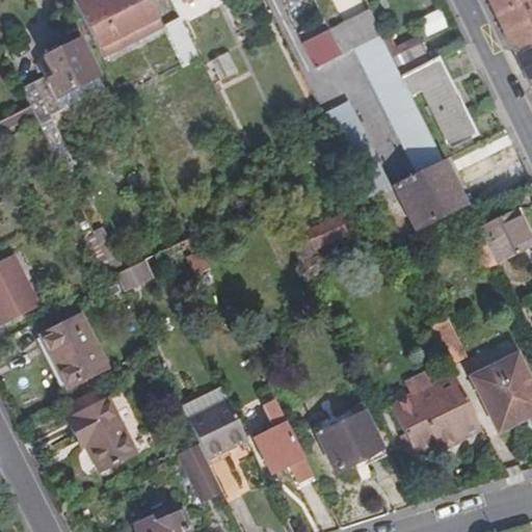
[(179,15),(162,23),(150,0),(80,0),(77,2),(96,38),(105,58),(162,29),(180,65),(200,56),(179,15)]
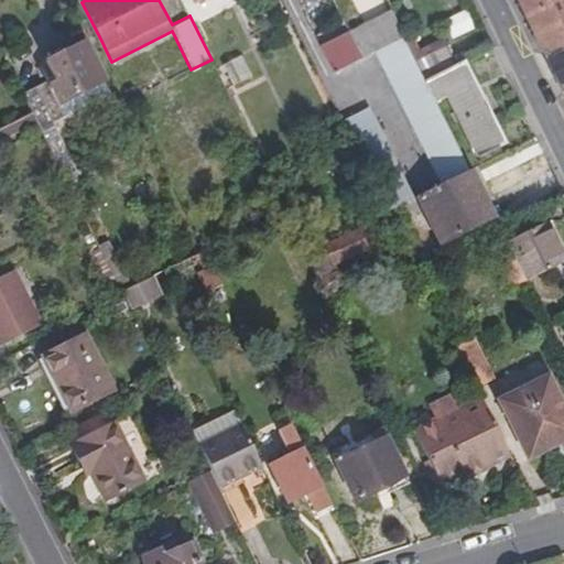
[(563,0),(518,0),(529,22),(545,54),(557,47),(563,43),(563,0)]
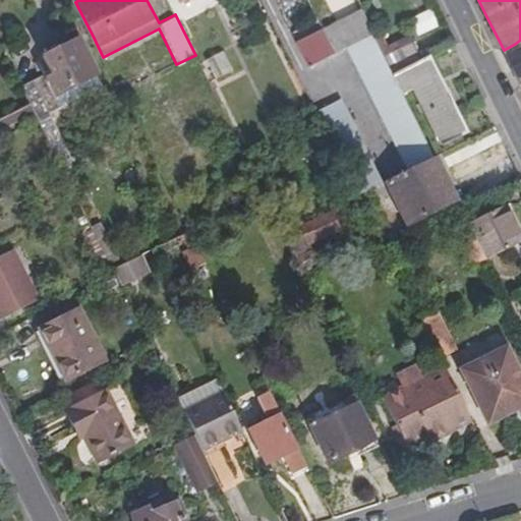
[(440,26),(431,10),(410,20),(418,37),(440,26)]
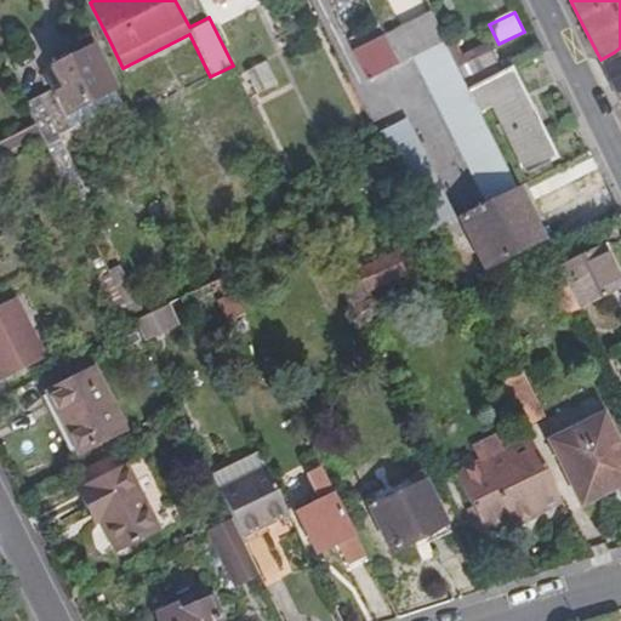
[(445,43),(432,16),(387,39),(400,66),(417,57),(446,44),(445,43)]
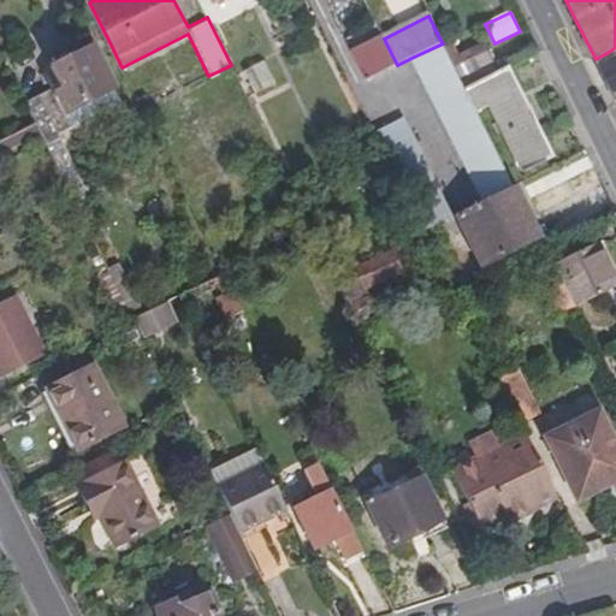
[(384,39),(353,53),(367,81),(397,65),(384,39)]
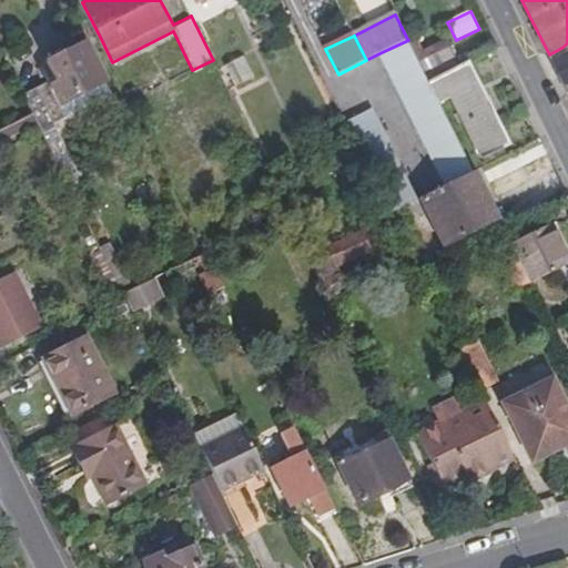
[(424,60),(449,47),(446,39),(422,50),(415,36),(407,39),(408,40),(416,54),(419,62),(424,60)]
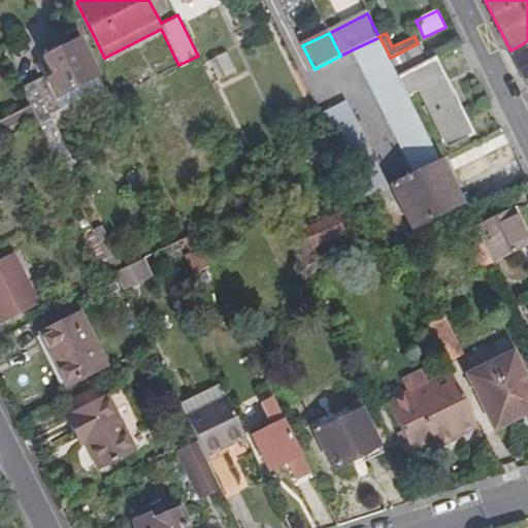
[(355,48),(362,64),(387,51),(380,37),(355,48)]
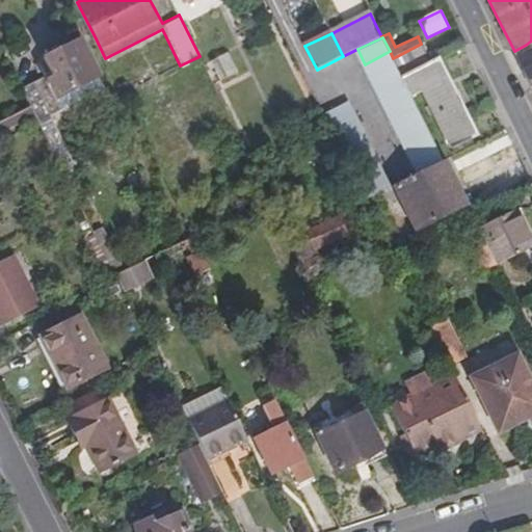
[(45,75),(21,88),(29,104),(37,121),(50,114),(61,108),(61,107),(56,97),(99,76),(104,85),(115,105),(126,100),(105,58),(96,38),(83,44),(81,41),(46,58),(56,78),(49,83),(45,75)]
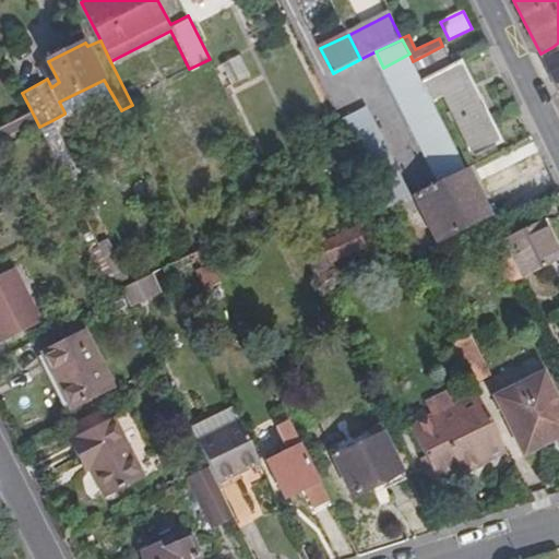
[(426,79),(455,64),(447,45),(442,46),(417,59),(426,79)]
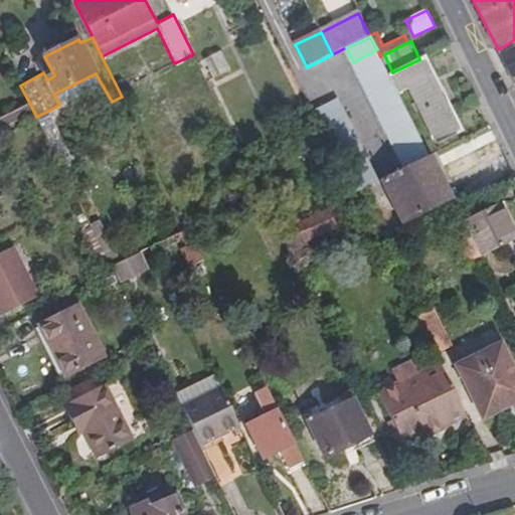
[(405,168),(430,156),(399,95),(388,73),(380,56),(377,49),(353,62),(405,168)]
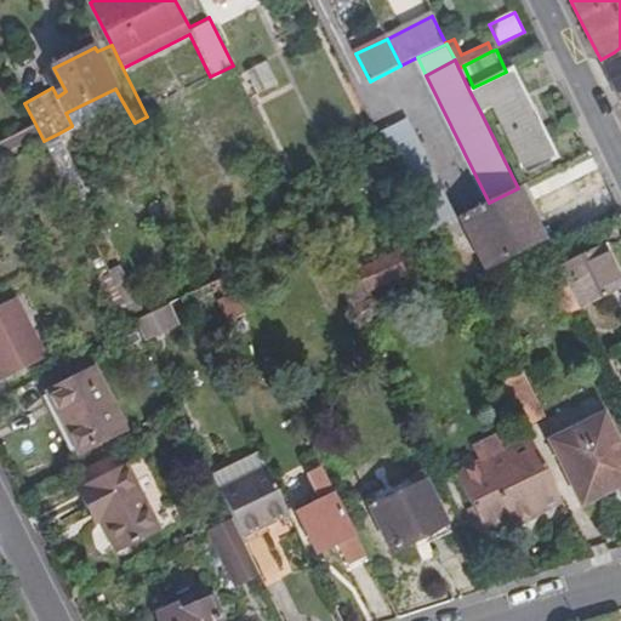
[(278,84),(266,62),(248,70),(260,93),(278,84)]
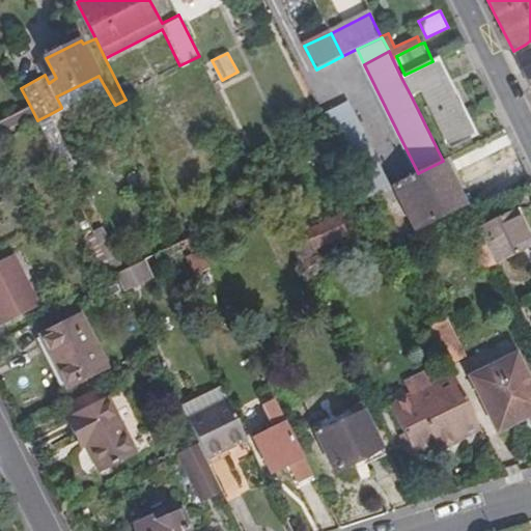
[(477,137),(438,59),(432,61),(404,75),(400,76),(412,98),(423,93),(450,150),(477,137)]
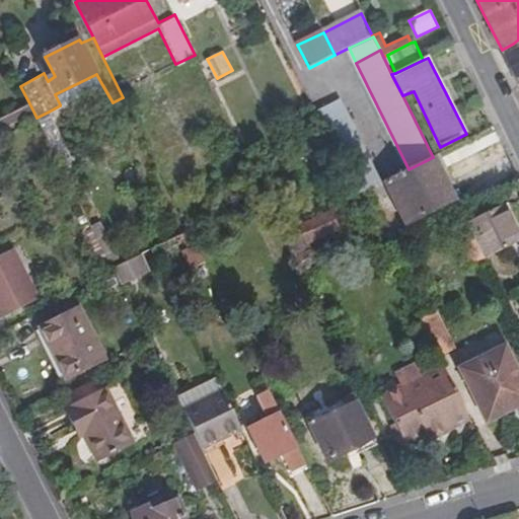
[(518,63),(510,68),(518,86),(518,85),(518,63)]
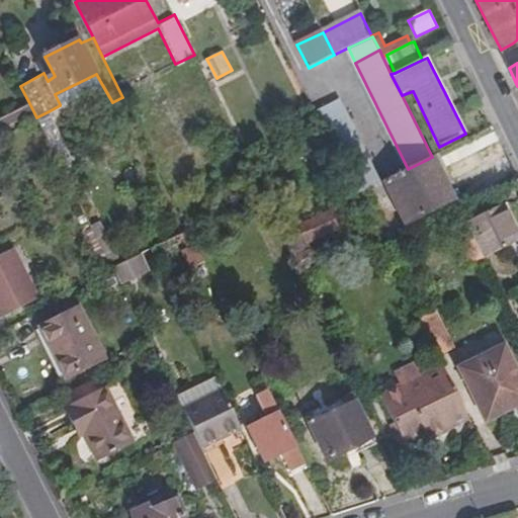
[(55,94),(60,104),(101,83),(96,74),(55,94)]
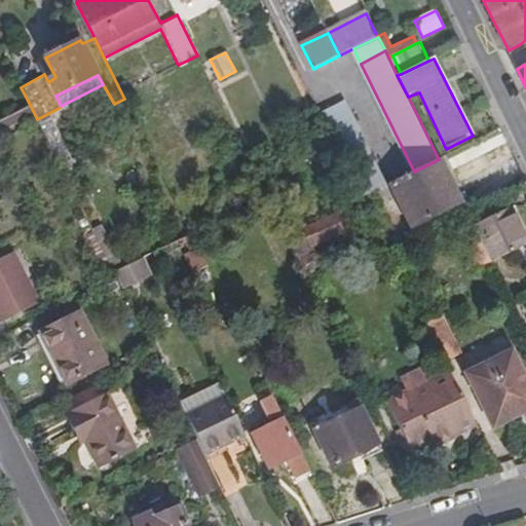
[(343,101),(320,112),(328,128),(362,197),(386,185),(343,101)]
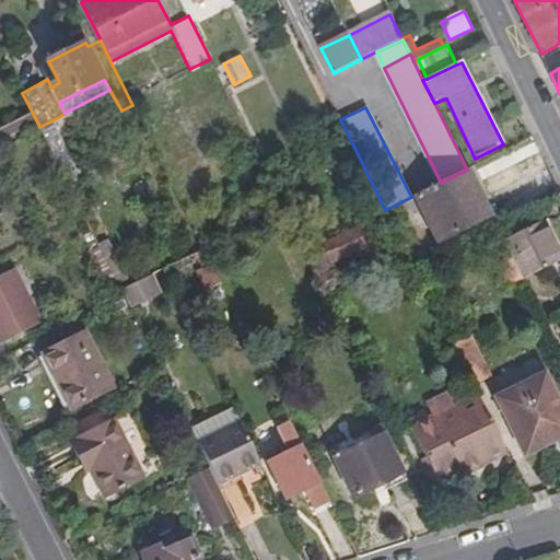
[(53,120),(39,127),(66,182),(77,176),(72,168),(76,167),(53,120)]
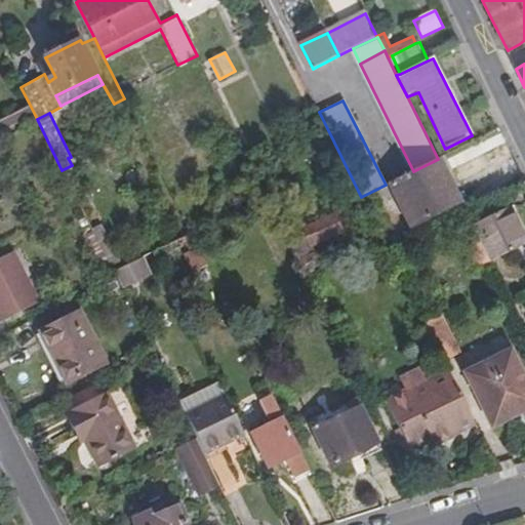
[(413,171),(389,183),(412,227),(460,202),(438,159),(413,171)]
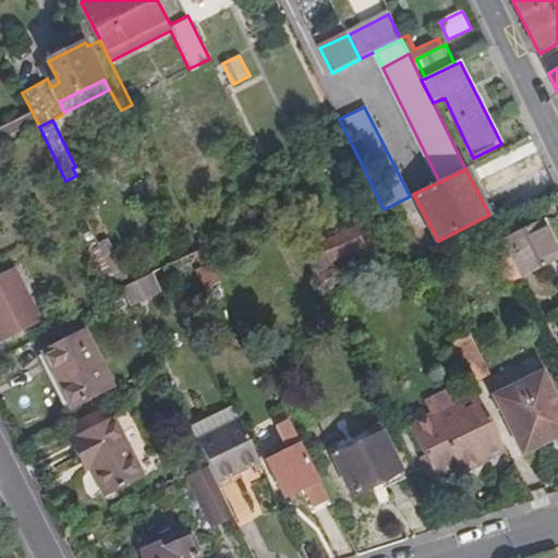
[(329,262),(365,243),(354,222),(317,240),(329,262)]
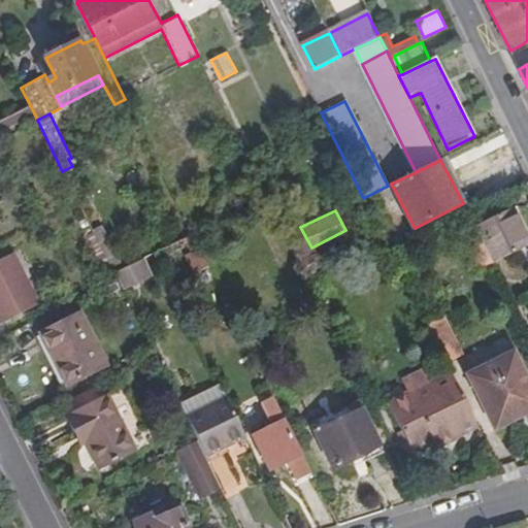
[(527,238),(514,210),(476,229),(483,241),(494,263),(495,265),(527,249),(527,238)]
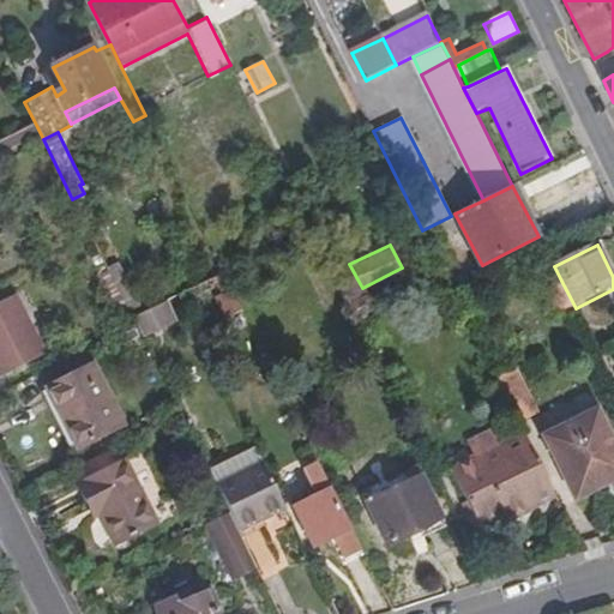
[(330,263),(344,292),(355,286),(341,257),(330,263)]
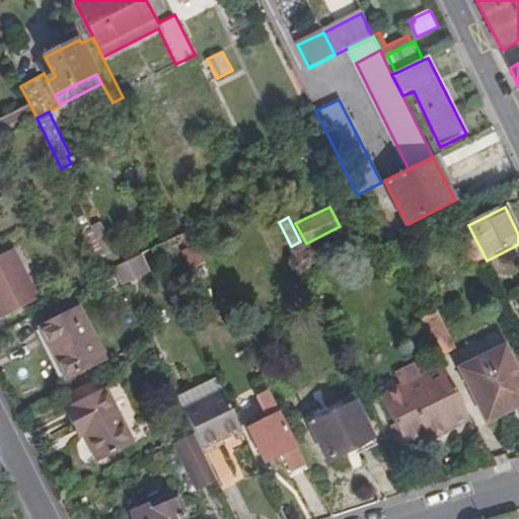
[(279,222),(277,218),(266,224),(285,263),(297,257),(291,246),(279,222)]
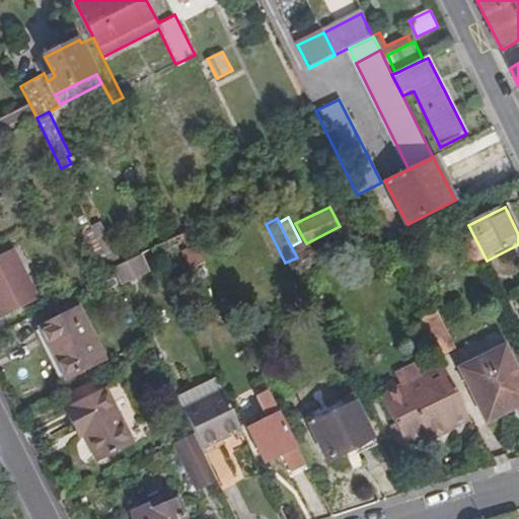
[(98,219),(89,223),(90,226),(103,253),(107,261),(118,255),(98,219)]
